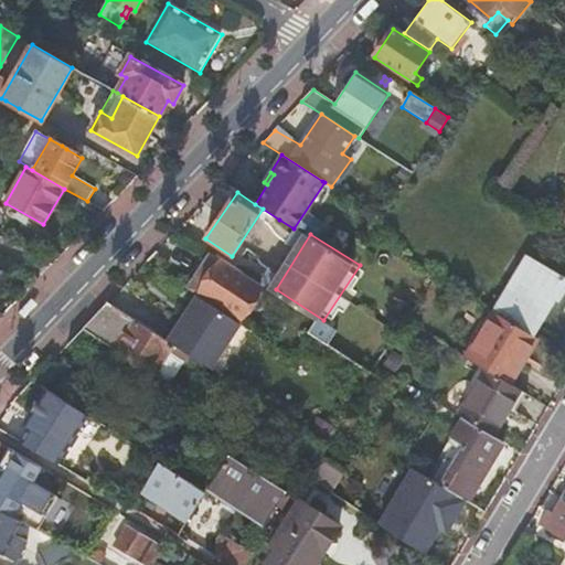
[(260,288),(211,256),(190,289),(240,321),(260,288)]
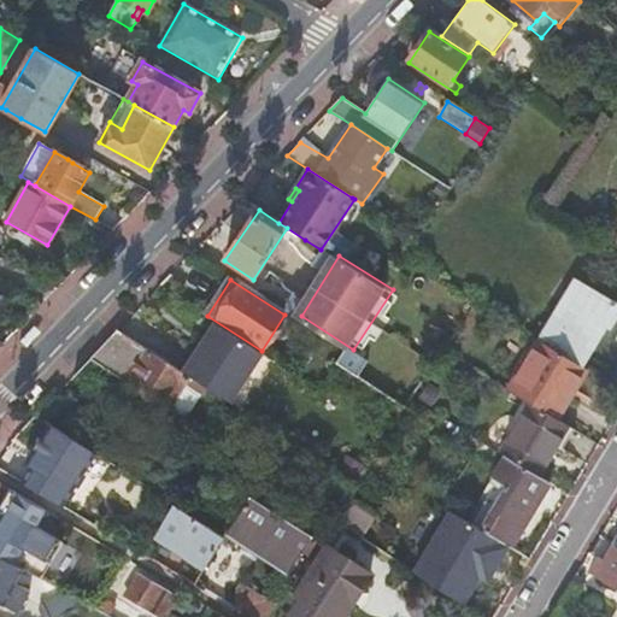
[(616,331),(616,304),(576,280),(540,341),(580,365),(604,324),(616,331)]
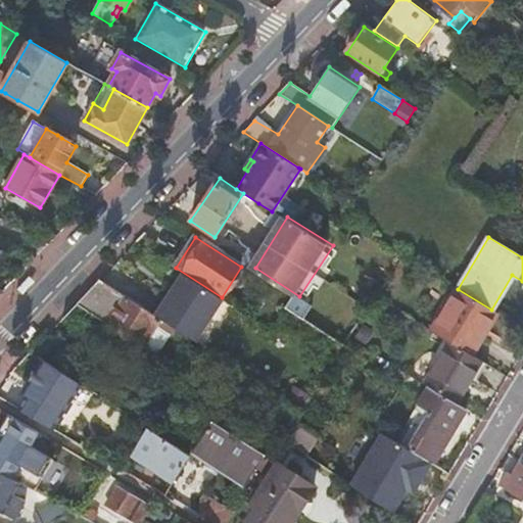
[(232,306),(183,275),(155,317),(174,329),(181,332),(205,348),(232,306)]
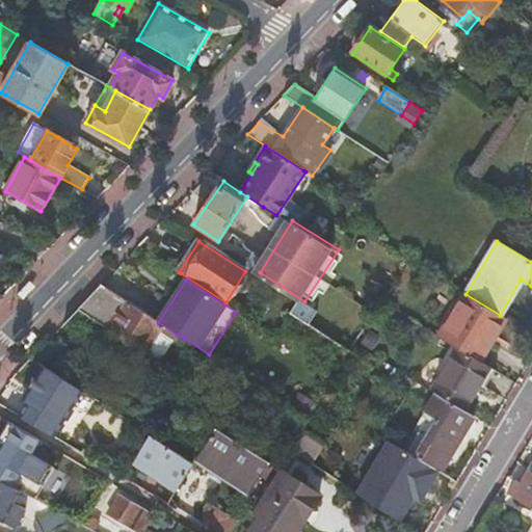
[(173,341),(177,335),(158,322),(101,286),(77,311),(144,354),(158,333),(173,341)]
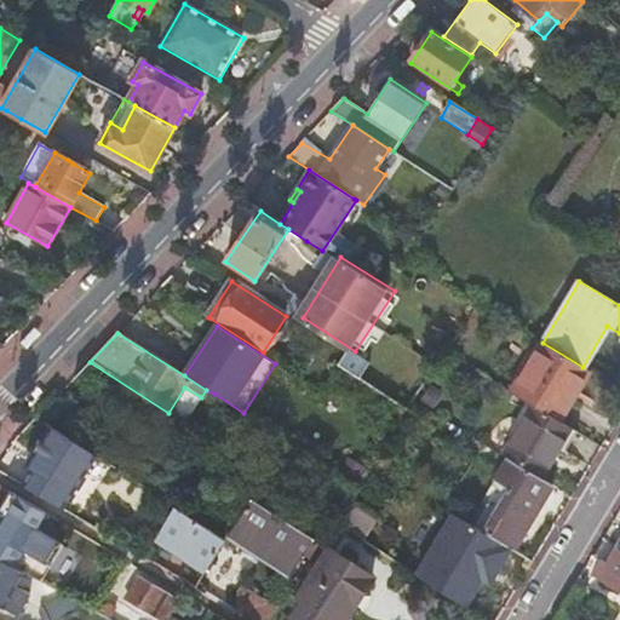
[(590,372),(583,367),(543,343),(512,392),(533,406),(558,420),(577,391),(578,391),(590,372)]
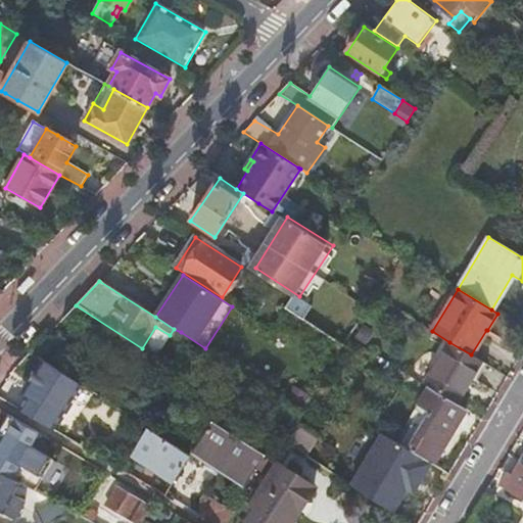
[(156,358),(170,335),(155,327),(142,348),(156,358)]
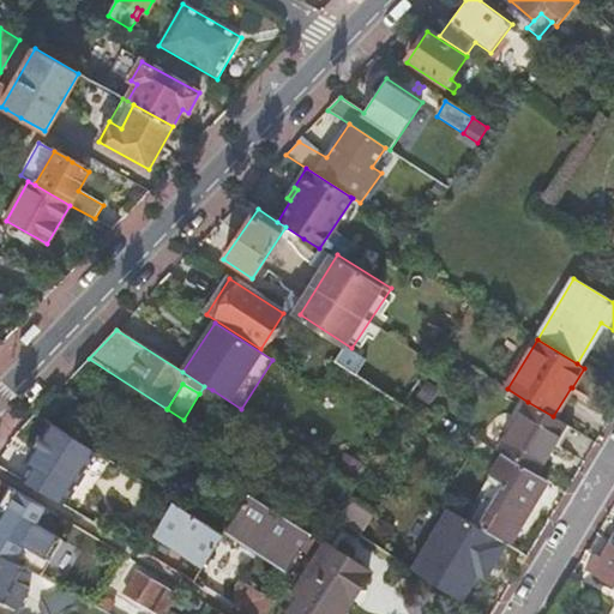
[(566,425),(553,416),(528,402),(498,451),(503,455),(536,475),(566,425)]
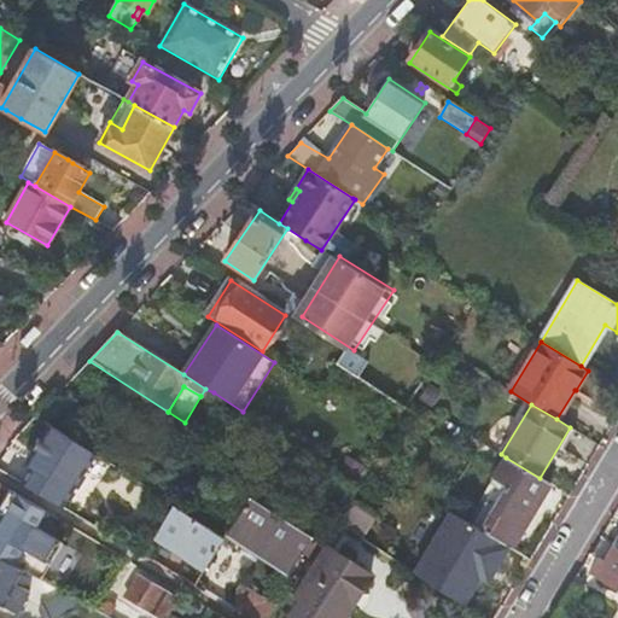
[(87,449),(38,419),(9,470),(54,499),(65,477),(71,479),(87,449)]
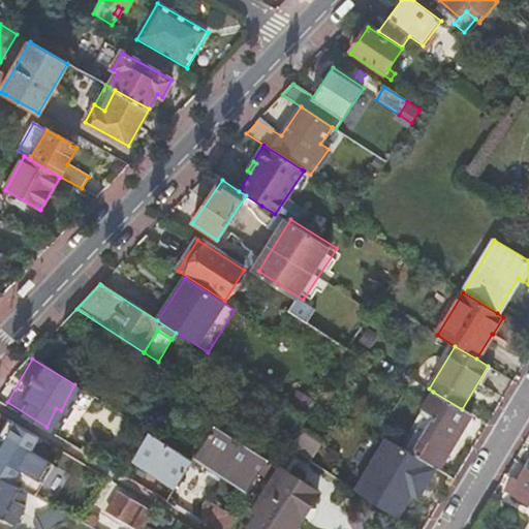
[(471,414),(462,409),(433,392),(422,411),(426,413),(434,418),(413,454),(438,470),(471,414)]
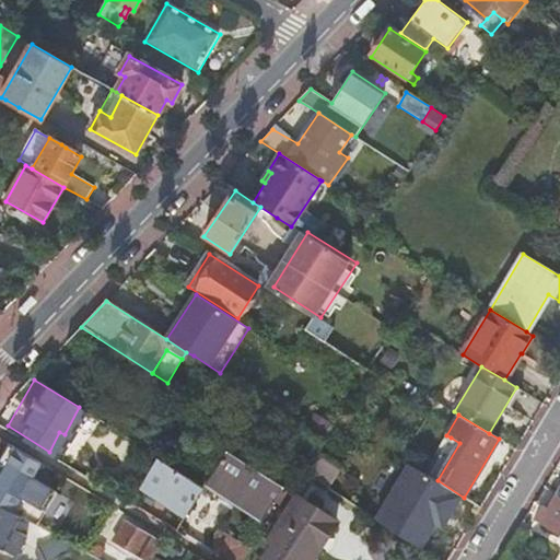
[(459,443),(451,438),(428,475),(438,480),(459,443)]
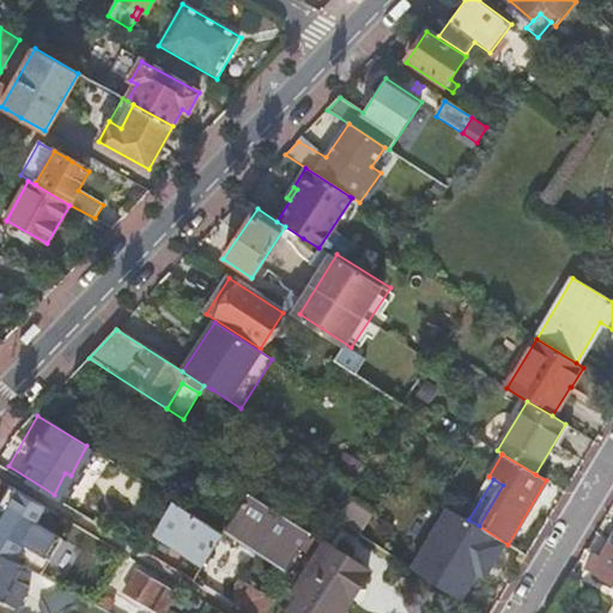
[(46,509),(10,487),(0,502),(0,511),(4,514),(0,519),(0,526),(26,541),(46,509)]
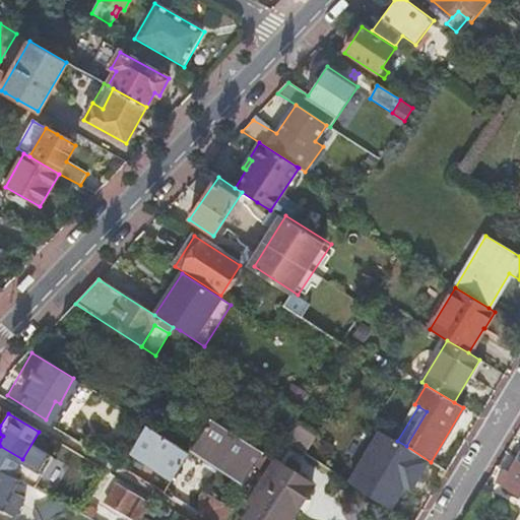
[(264,452),(261,450),(251,444),(211,419),(194,448),(246,480),(257,463),(264,452)]
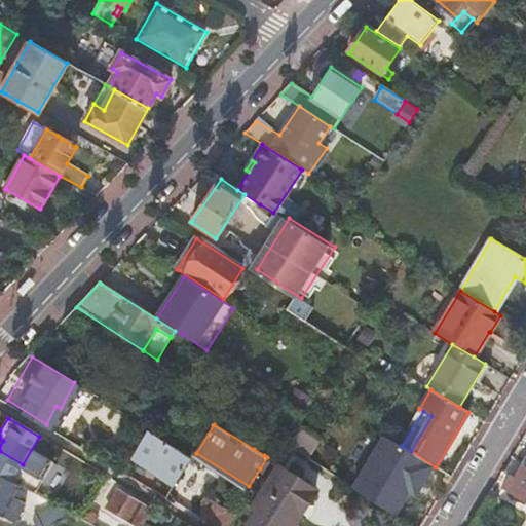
[(318,442),(295,425),(284,442),(295,450),(296,451),(308,458),(318,442)]
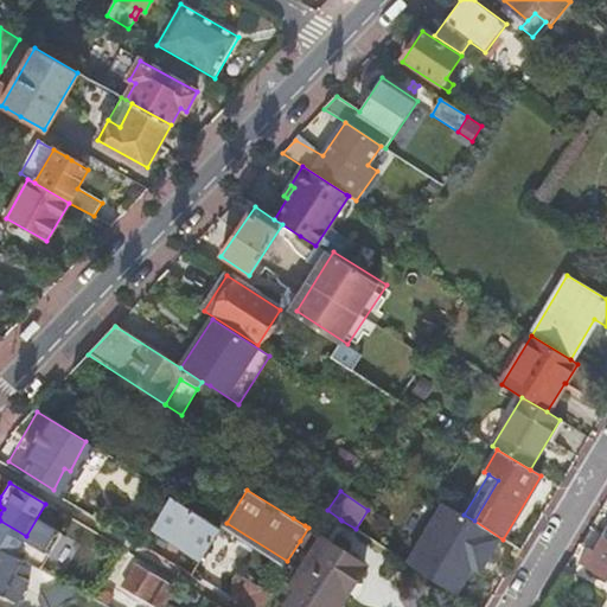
[(222,529),(171,497),(158,518),(153,526),(203,560),(222,529)]
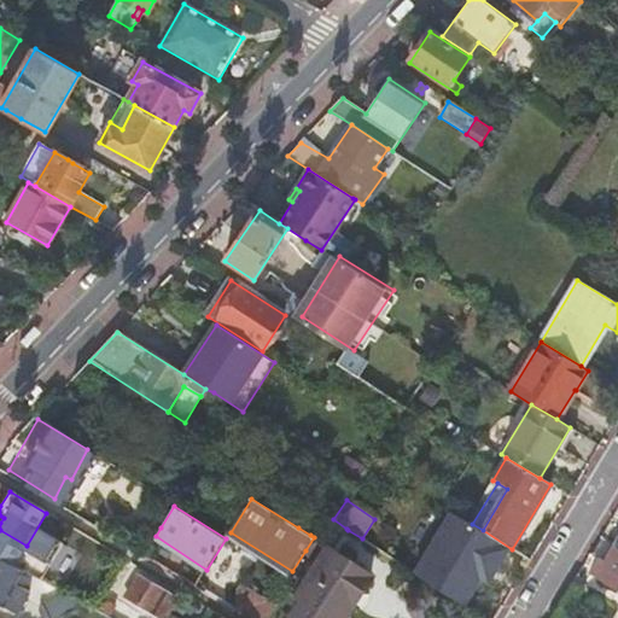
[(472,524),(458,514),(420,572),(474,607),(512,549),(483,530),(472,524)]
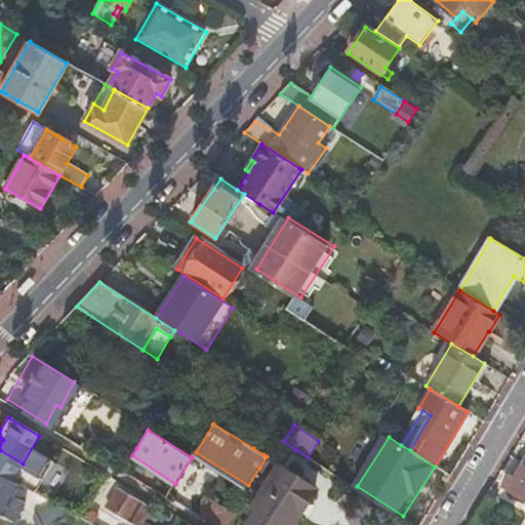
[(294,449),(283,441),(272,459),(270,461),(245,500),(257,509),(248,524),(249,524),(292,524),(316,490),(282,468),(294,449)]
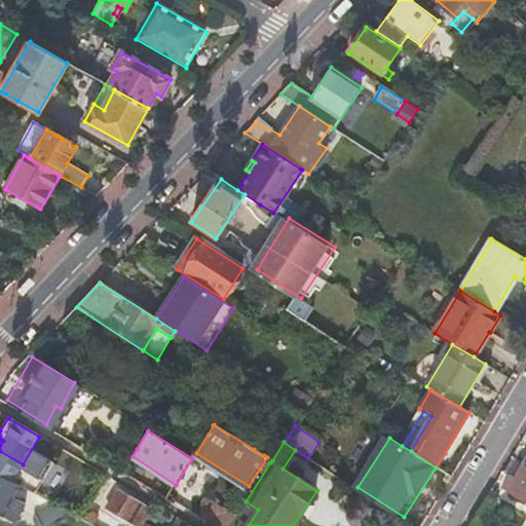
[(525,465),(525,464),(517,479),(509,491),(525,502),(525,465)]
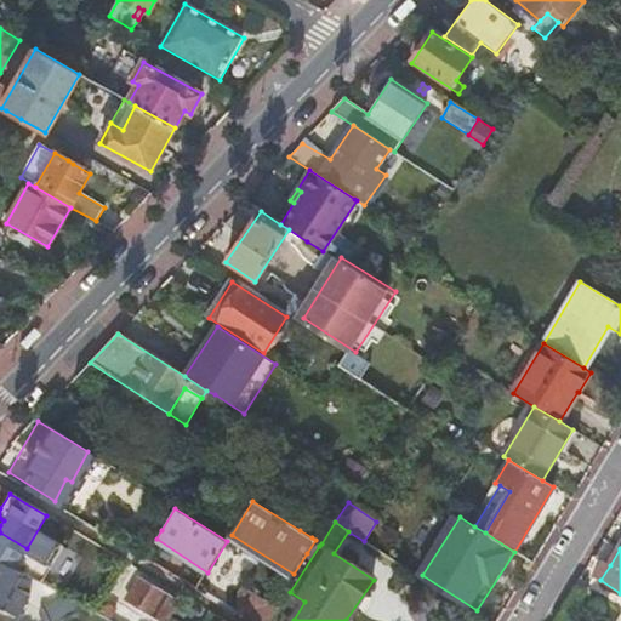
[(15,591),(24,574),(0,560),(0,608),(5,610),(6,609),(18,615),(28,598),(15,591)]
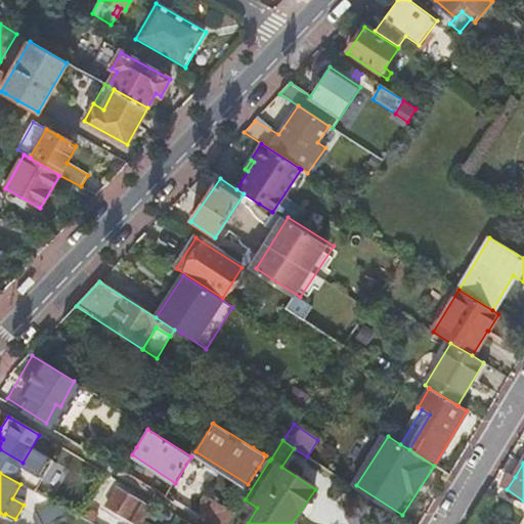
[(501,487),(507,489),(515,477),(510,474),(501,487)]
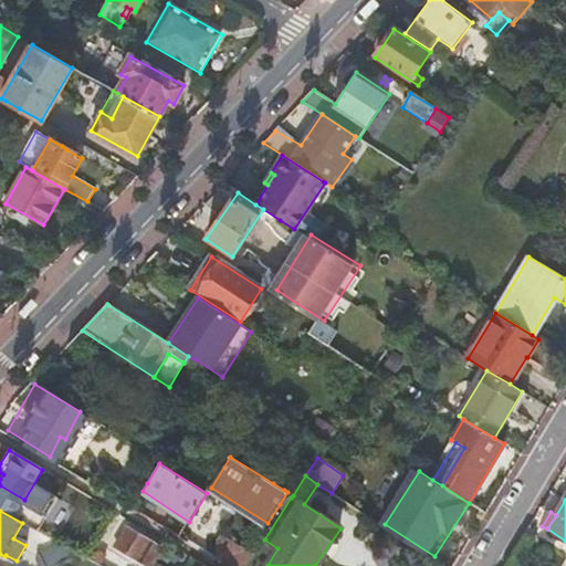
[(154,565),(164,552),(126,528),(115,548),(145,565),(154,565)]
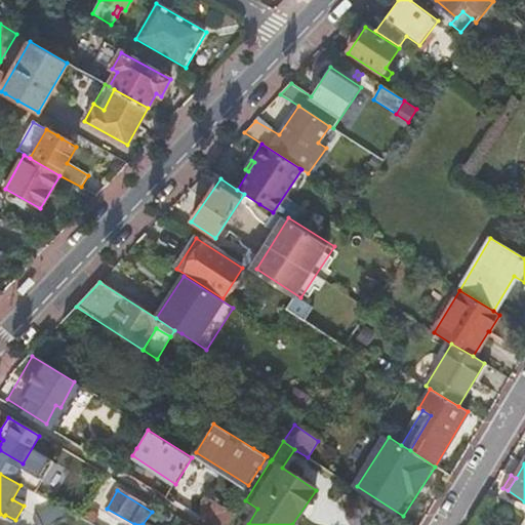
[(201,516),(215,524),(228,524),(235,516),(204,496),(201,501),(201,516)]
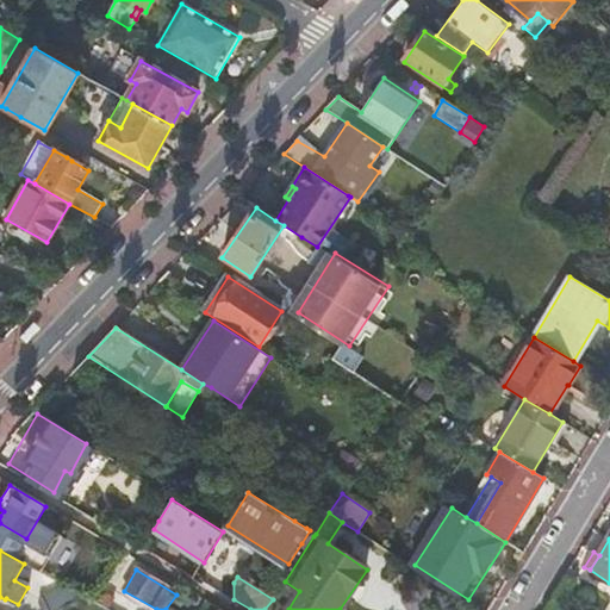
[(61,609),(73,603),(78,593),(67,587),(38,601),(43,609),(61,609)]
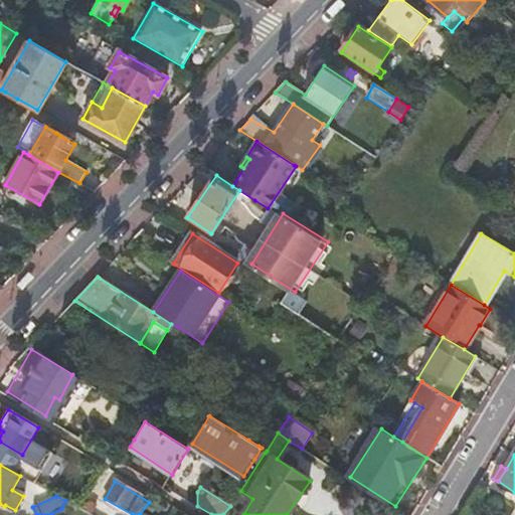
[(99,514),(104,507),(89,498),(81,510),(86,512),(91,514),(99,514)]
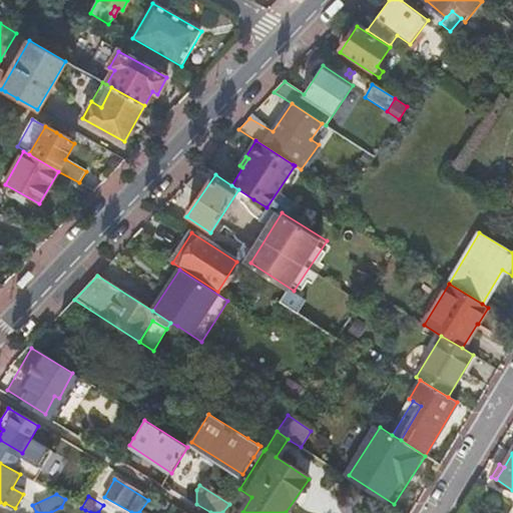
[(81,508),(74,504),(65,499),(61,507),(51,512),(83,512),(85,510),(81,508)]
